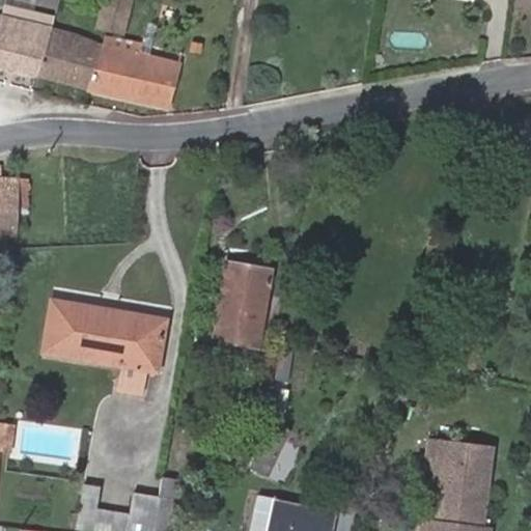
[(129,0),(104,0),(99,25),(121,31),(129,0)]
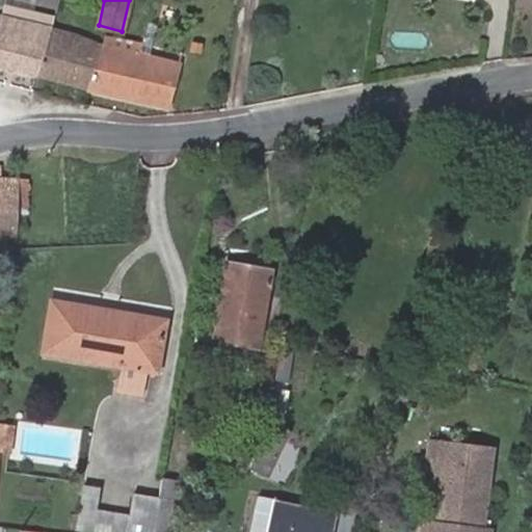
[(0,63),(37,74),(51,28),(2,16),(0,22),(0,63)]
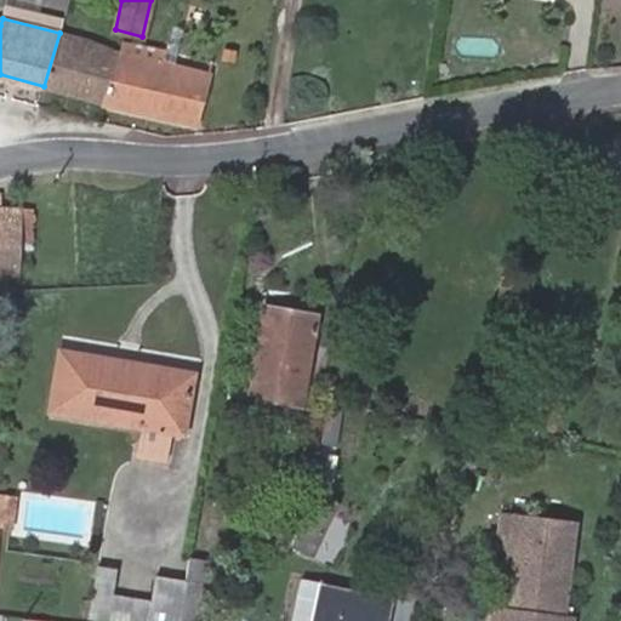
[(102,100),(120,49),(60,33),(44,86),(102,100)]
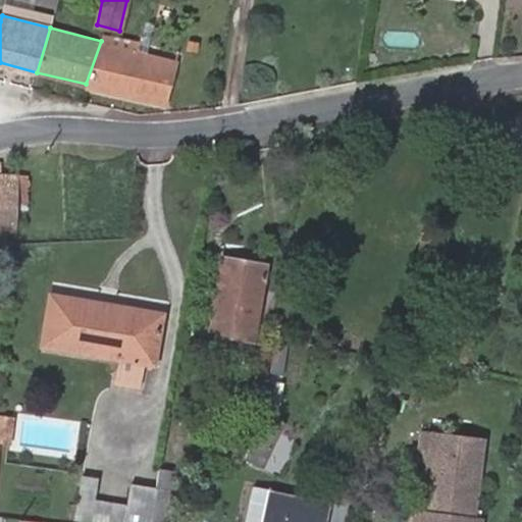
[(142,42),(103,34),(101,41),(86,84),(127,94),(139,53),(142,42)]
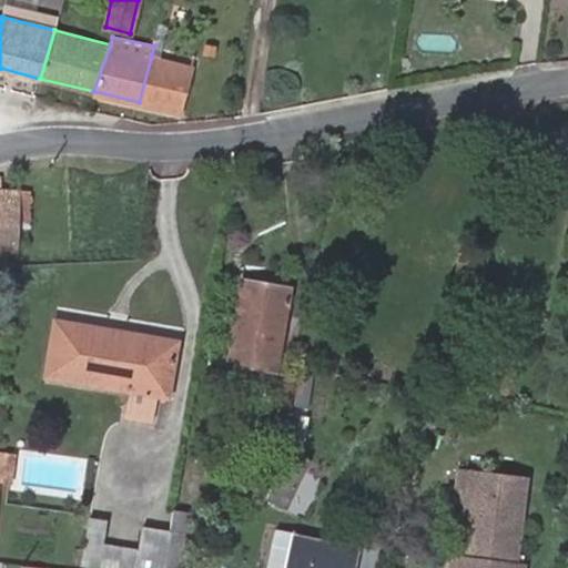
[(179,112),(191,69),(151,58),(139,102),(179,112)]
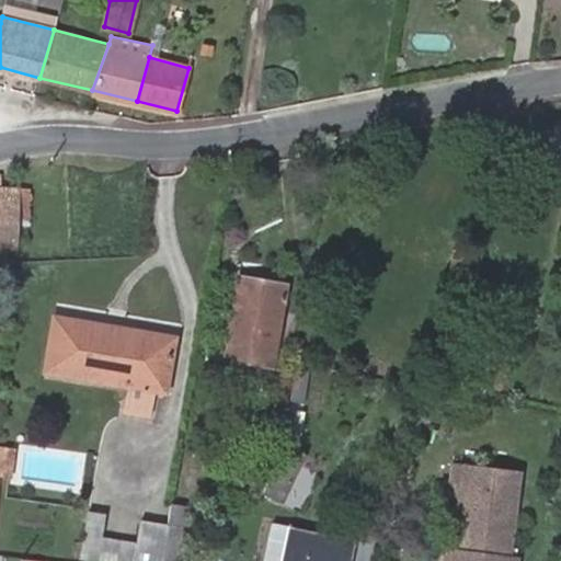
[(2,186),(3,175),(0,174),(0,247),(18,249),(20,219),(30,220),(31,189),(2,186)]
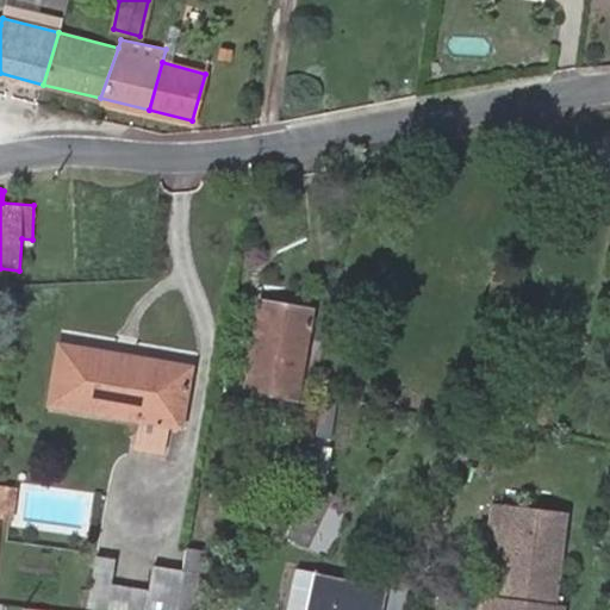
[(508,293),(510,274),(495,272),(492,291),(508,293)]
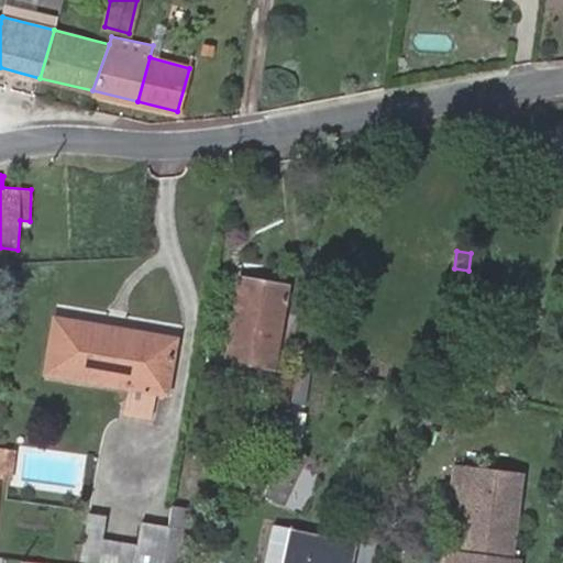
[(287,285),(240,277),(225,360),(273,367),(287,285)]
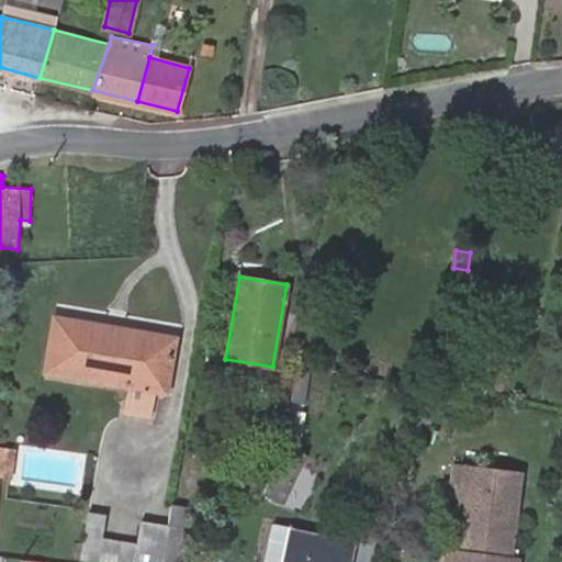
[(163,392),(173,338),(57,318),(47,371),(163,392)]
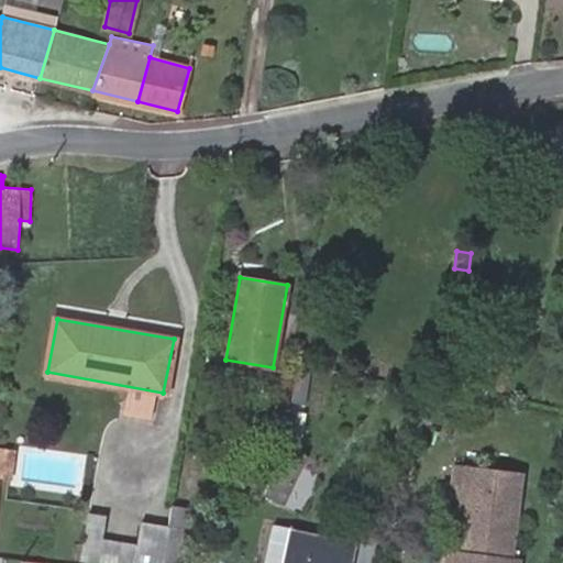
[(282,503),(297,471),(305,455),(279,443),(257,492),(282,503)]
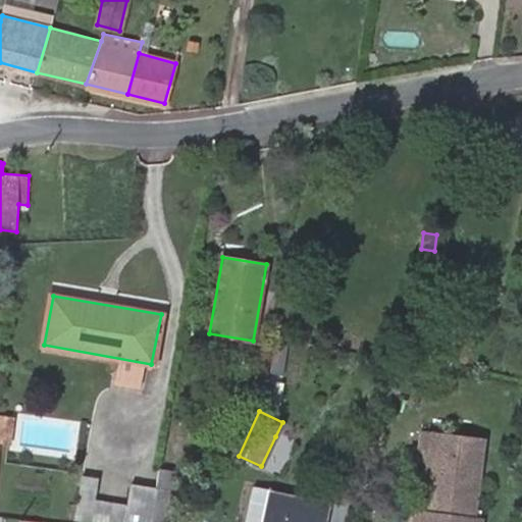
[(0,425),(0,444),(11,446),(16,418),(2,416),(0,425)]
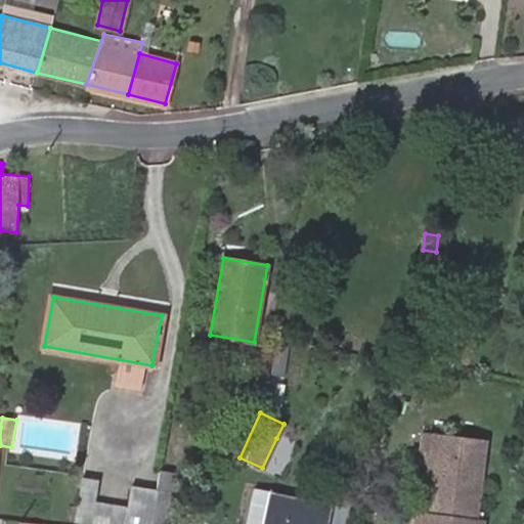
[(418,515),(416,523),(482,523),(483,522),(473,520),(482,442),(425,436),(423,459),(427,459),(436,460),(429,517),(421,516),(418,515)]
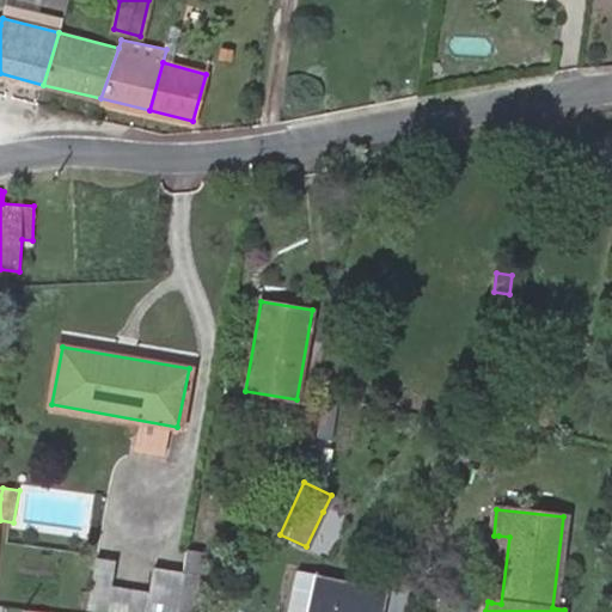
[(306,546),(331,560),(349,522),(323,512),(306,546)]
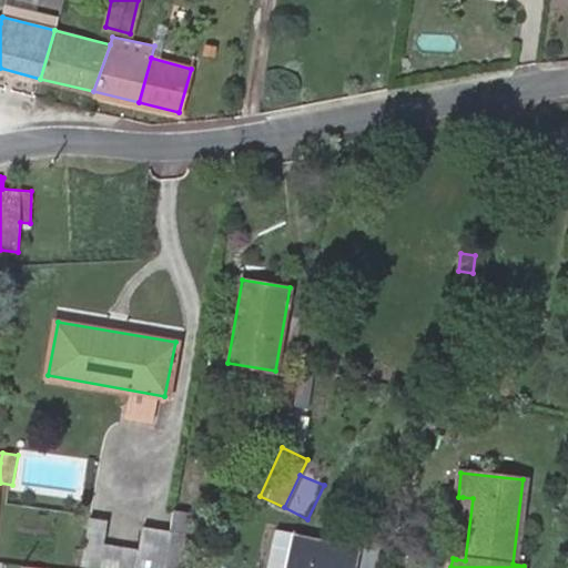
[(473,498),(463,497),(456,559),(465,560),(473,498)]
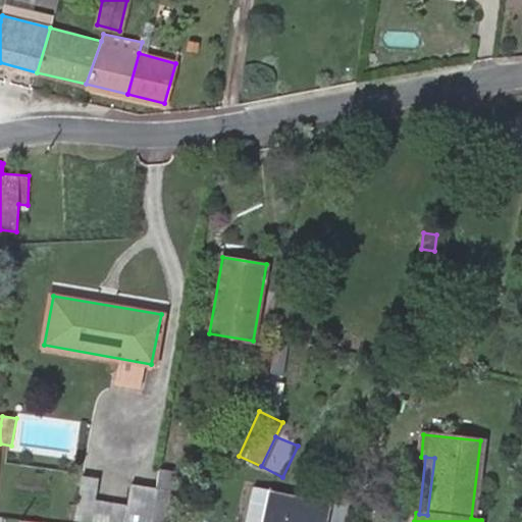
[(172,521),(177,516),(186,471),(161,468),(157,487),(151,521),(172,521)]
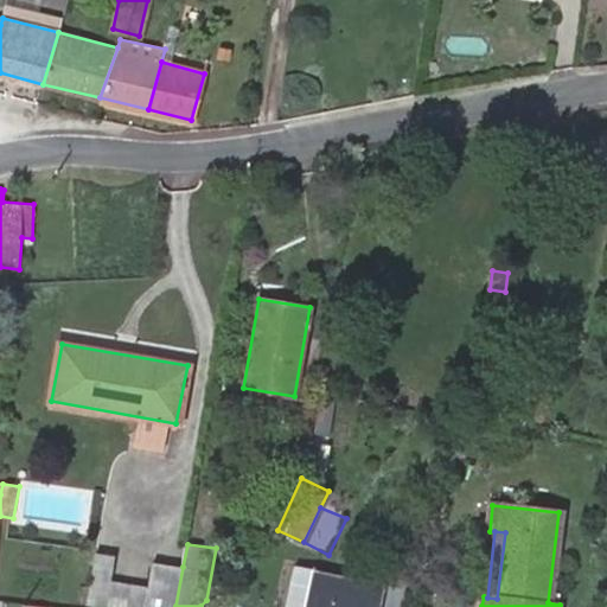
[(84,606),(176,606),(183,567),(151,562),(147,586),(110,580),(114,556),(94,553),(84,606)]
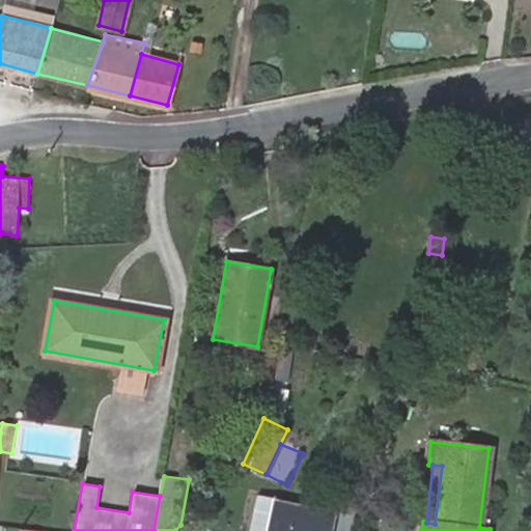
[(334,530),(338,509),(256,497),(250,530),(334,530)]
